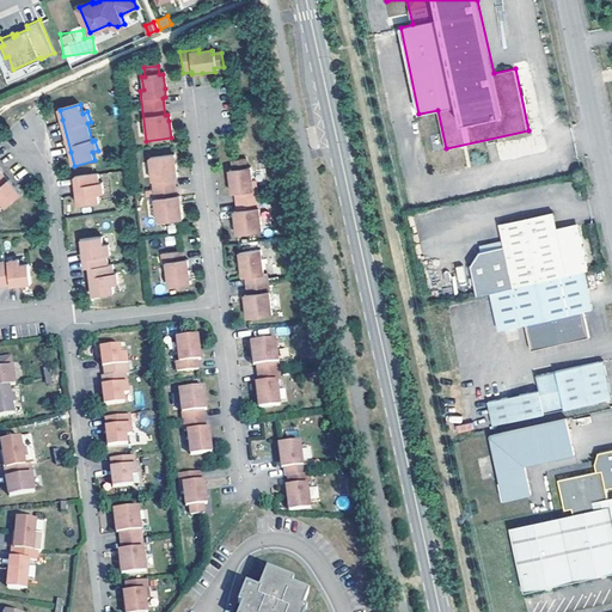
[(175,170),(173,155),(148,159),(157,224),(182,220),(179,202),(178,196),(176,197),(173,179),(176,179),(175,170)]
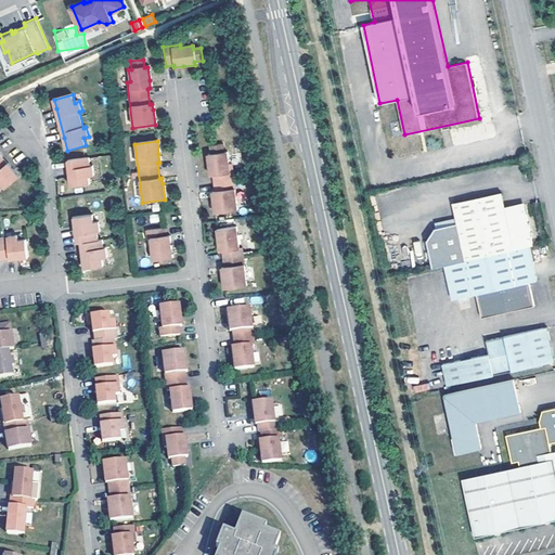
[(236,210),(230,165),(228,165),(226,153),(222,153),(221,145),(209,146),(210,155),(206,155),(208,168),(209,177),(211,177),(214,192),(211,193),(213,198),(214,214),(236,210)]
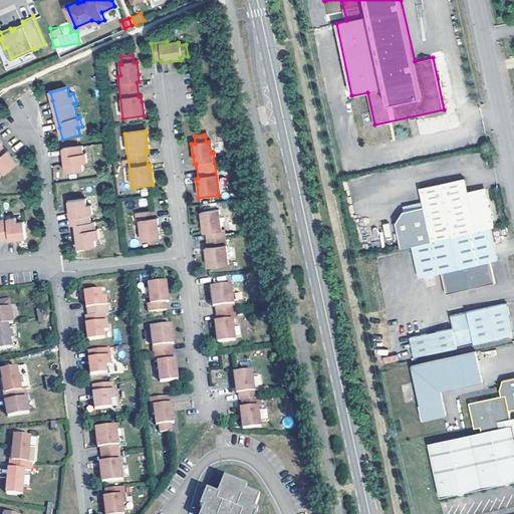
[(5,175),(19,164),(13,157),(8,151),(8,152),(3,146),(4,146),(0,141),(0,169),(1,169),(5,175)]
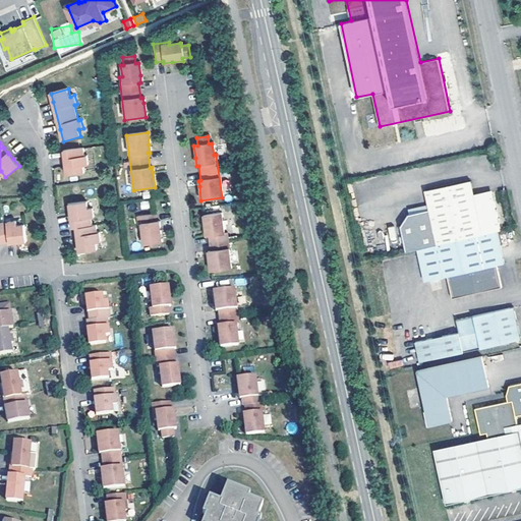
[(84,149),(64,152),(66,164),(67,176),(85,173),(84,166),(89,166),(88,156),(85,157),(84,149)]
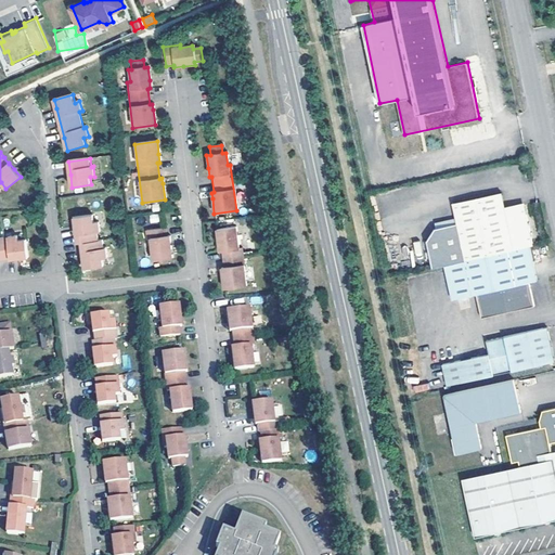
[(444,266),(529,247),(533,246),(526,208),(506,213),(505,206),(502,193),(453,203),(457,223),(435,228),(427,240),(433,268),(444,266)]
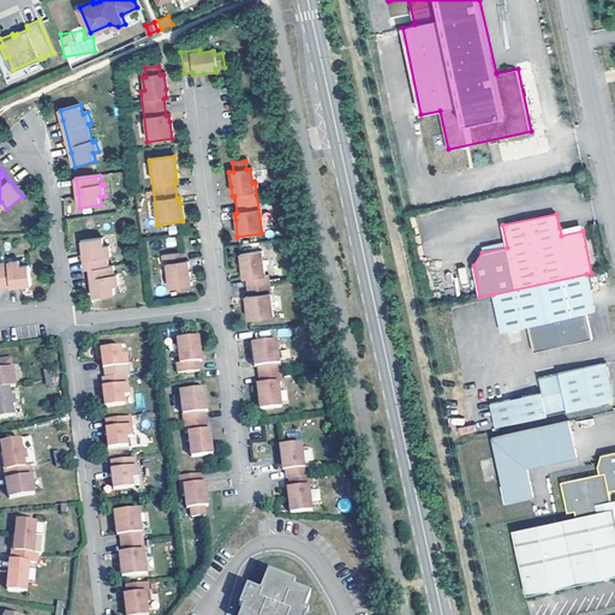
[(561,236),(583,231),(580,224),(560,228),(561,236)]
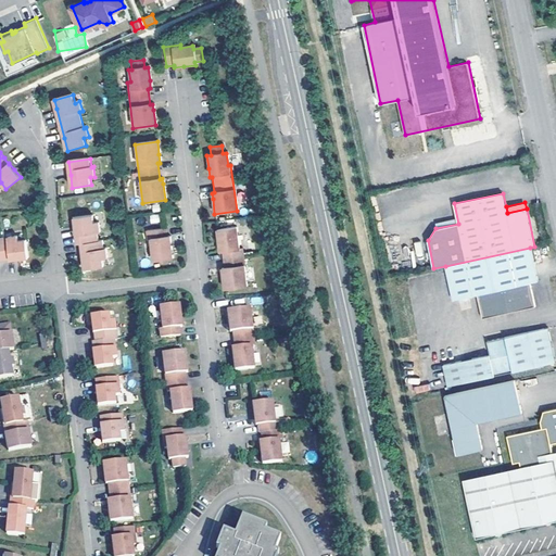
[(101,232),(100,223),(96,224),(95,216),(75,218),(76,227),(78,244),(81,243),(84,256),(85,269),(104,267),(103,258),(109,258),(108,249),(104,249),(103,241),(99,241),(99,232),(101,232)]
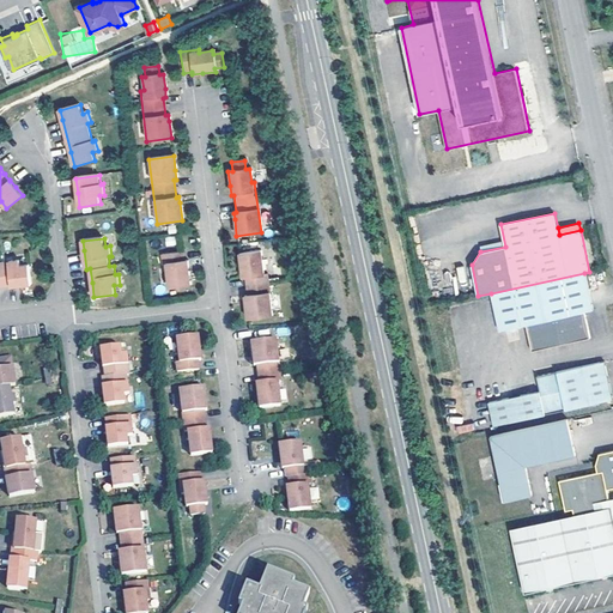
[(263,275),(260,252),(238,254),(241,267),(242,267),(243,269),(243,271),(241,271),(242,278),(246,278),(247,296),(244,296),(246,302),(247,319),(272,316),(267,284),(266,274),(263,275)]
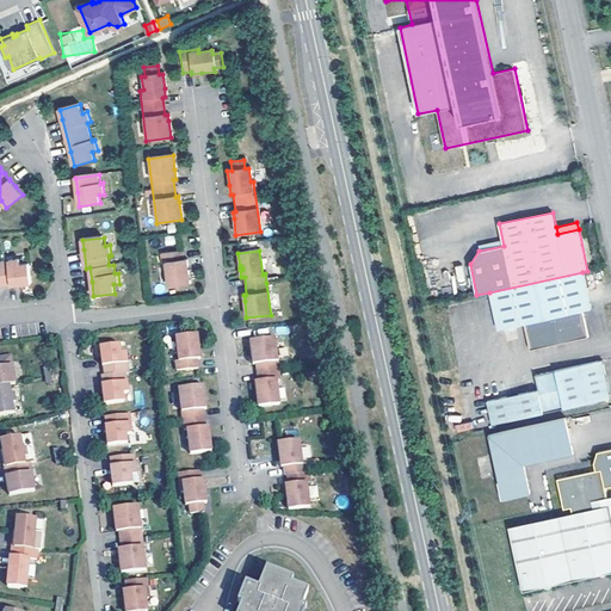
[(186,260),(184,260),(183,252),(161,254),(162,264),(166,263),(168,287),(190,284),(187,271),(186,271),(185,269),(185,267),(187,267),(186,260)]
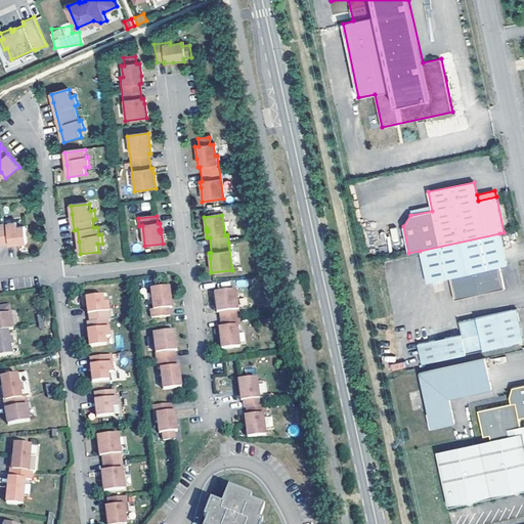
[(17,223),(8,224),(8,226),(0,226),(0,246),(10,246),(16,246),(28,244),(26,226),(17,227),(17,223)]
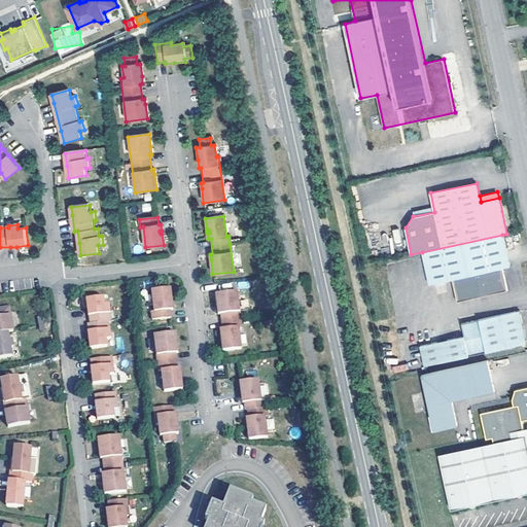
[(502,235),(422,252),(429,285),(452,280),(453,284),(456,302),(506,290),(502,269),(510,268),(502,235)]
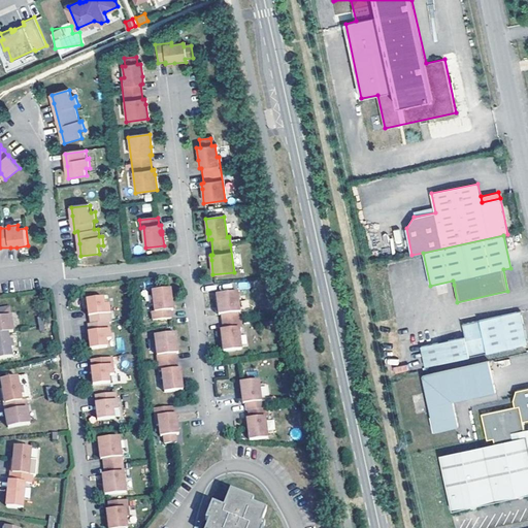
[(171,302),(169,291),(152,293),(155,314),(152,314),(153,322),(171,320),(170,311),(172,311),(171,305),(170,305),(169,304),(169,302),(171,302)]
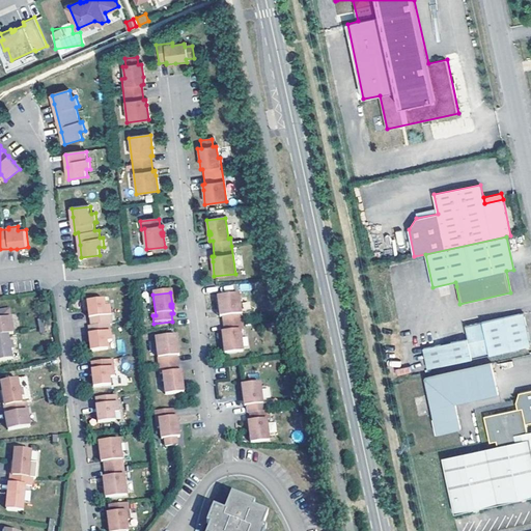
[(243,330),(238,295),(217,297),(218,309),(220,317),(222,316),(224,332),(221,333),(222,339),(224,338),(224,340),(224,341),(223,342),(224,354),(243,352),(240,331),(243,330)]
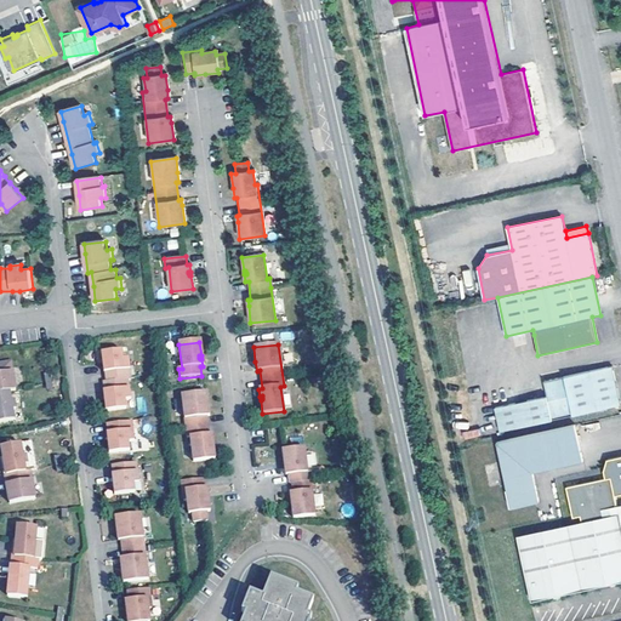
[(131,370),(130,359),(124,360),(123,351),(102,353),(103,364),(104,374),(106,374),(107,382),(103,382),(104,392),(104,398),(107,411),(127,409),(126,400),(131,399),(130,388),(127,388),(127,380),(130,380),(129,370),(131,370)]
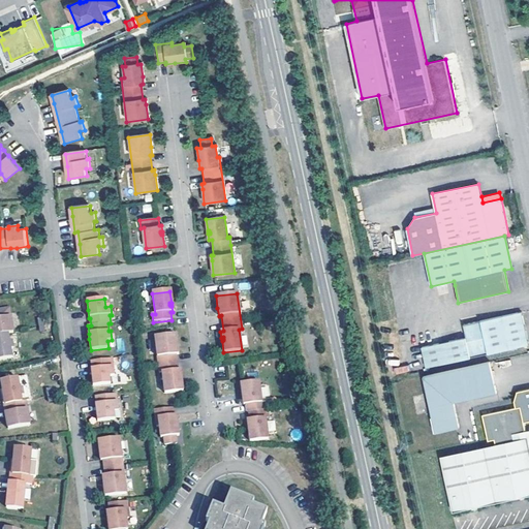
[(0,334),(8,333),(13,333),(9,308),(0,309),(0,334)]
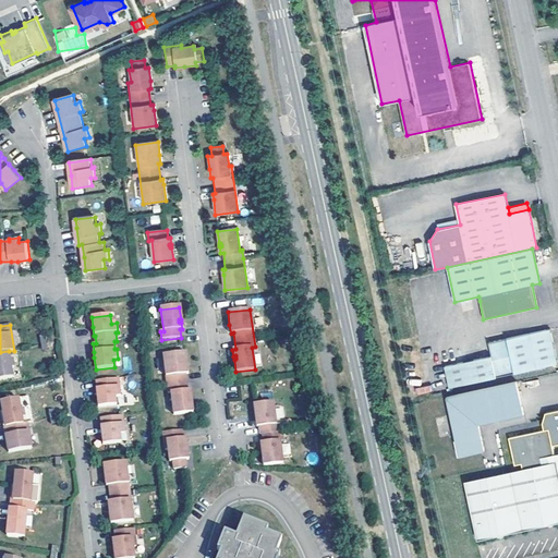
[(557,365),(550,330),(488,344),(492,358),(444,368),(449,389),(557,365)]
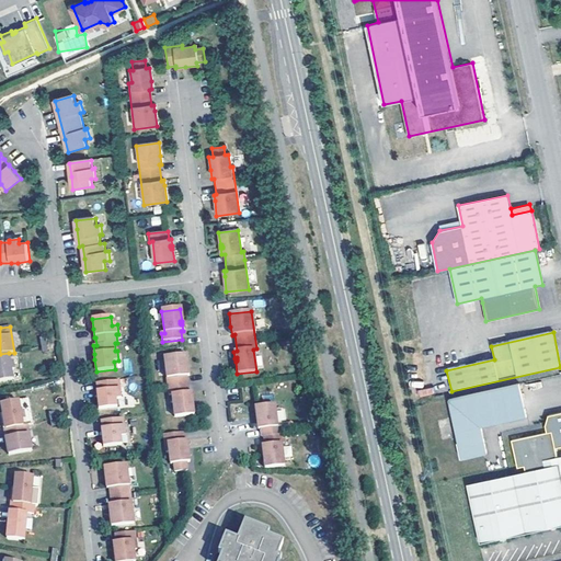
[(9,353),(0,354),(0,380),(13,378),(11,368),(14,368),(13,359),(10,359),(9,353)]
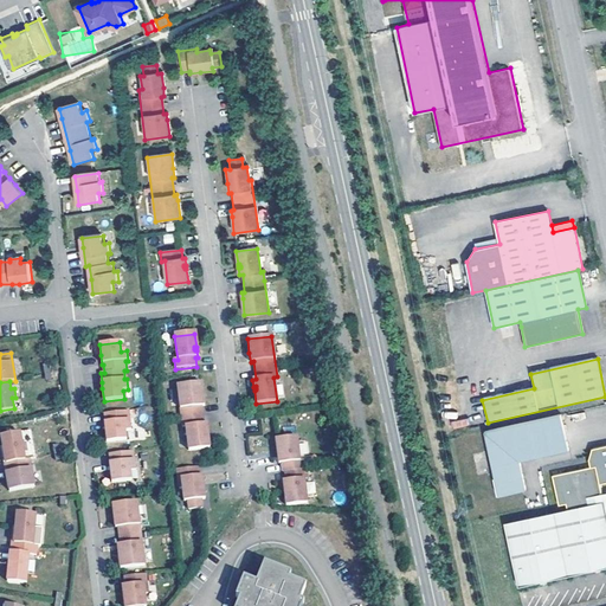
[(204,399),(201,384),(178,387),(181,418),(182,427),(186,427),(188,451),(210,449),(208,442),(207,442),(206,440),(206,438),(208,438),(206,424),(204,425),(201,407),(205,407),(204,399)]
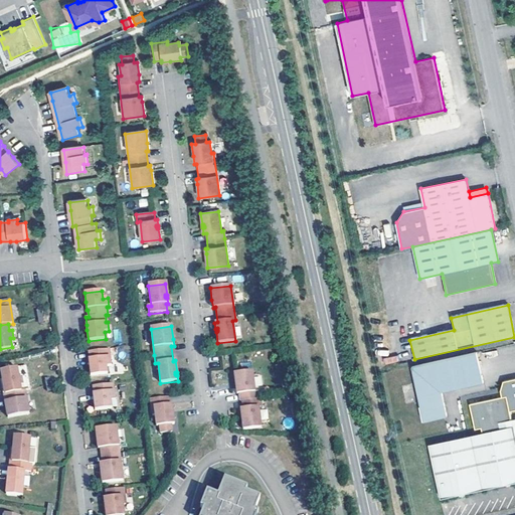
[(90,359),(90,364),(92,376),(109,374),(108,367),(112,366),(111,357),(109,357),(108,350),(89,352),(90,359)]
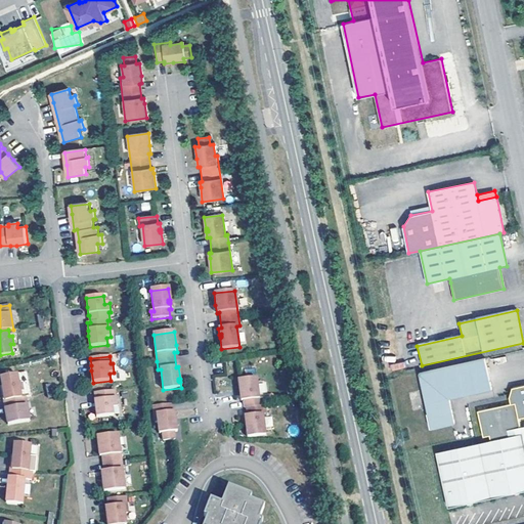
[(420,373),(431,429),(454,424),(449,398),(491,389),(485,358),(420,373)]
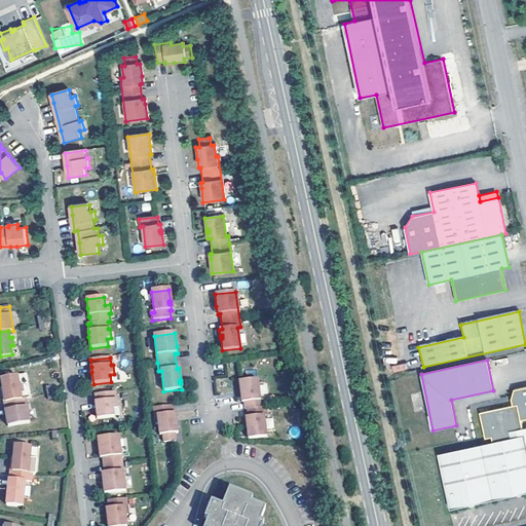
[(6,402),(23,400),(22,393),(25,392),(23,385),(20,385),(19,376),(2,379),(4,388),(6,402)]
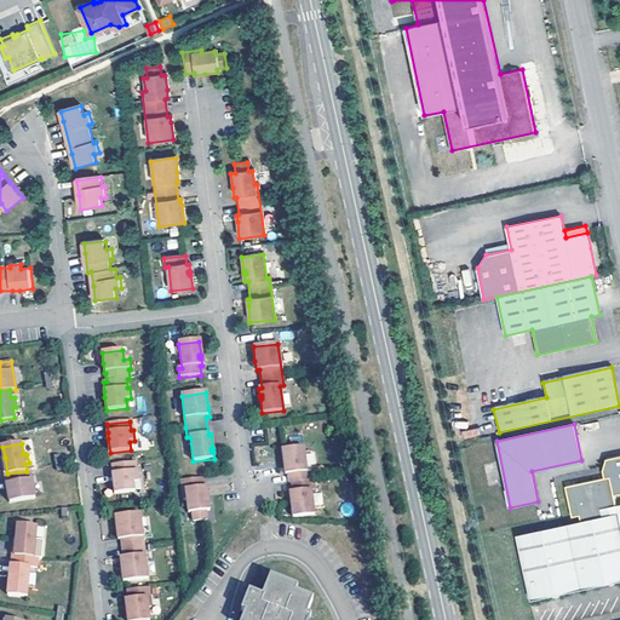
[(306,471),(303,446),(282,449),(283,463),(286,463),(286,465),(286,466),(285,468),(286,475),(288,474),(290,483),(292,483),(292,492),(290,492),(291,499),(293,499),(293,500),(293,503),(291,503),(293,517),(315,515),(311,489),(315,489),(314,480),(311,480),(310,470),(306,471)]
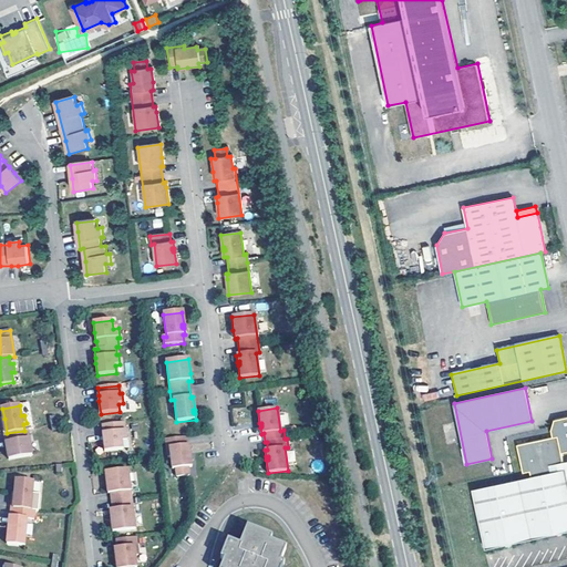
[(103,434),(103,439),(105,452),(124,450),(123,442),(127,441),(126,431),(124,431),(124,423),(103,425),(103,434)]
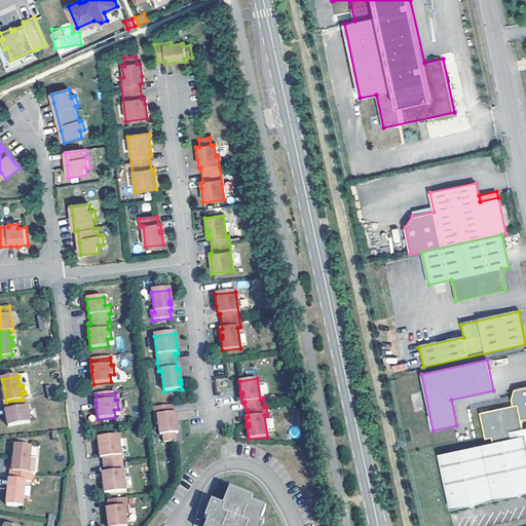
[(27,399),(23,400),(6,402),(8,411),(8,416),(9,418),(7,419),(9,427),(31,422),(27,399)]
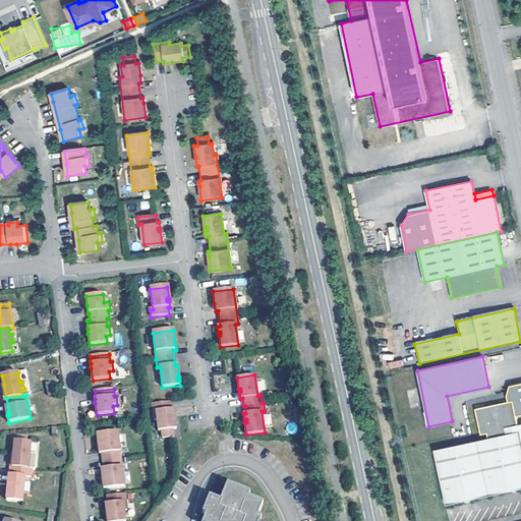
[(508,428),(518,426),(517,424),(512,401),(475,409),(480,436),(486,433),(487,438),(435,450),(446,505),(520,488),(520,442),(519,430),(508,433),(508,428)]
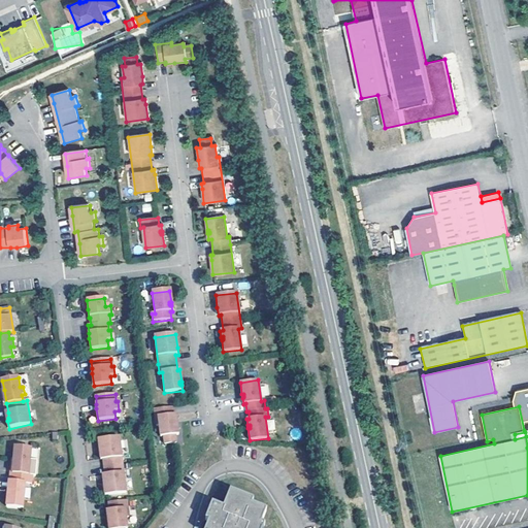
[(177,420),(176,415),(173,416),(172,407),(155,410),(157,426),(160,426),(161,437),(164,437),(165,444),(176,443),(176,435),(179,435),(177,420)]
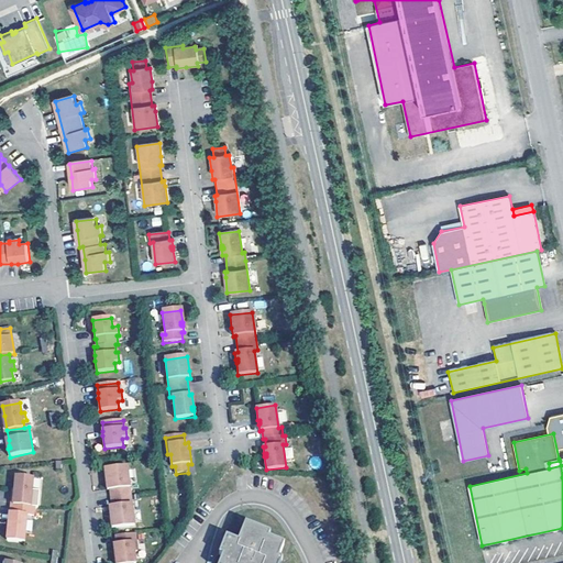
[(128,466),(106,470),(107,482),(108,490),(111,490),(112,507),(110,507),(111,512),(113,529),(135,526),(132,496),(128,466)]
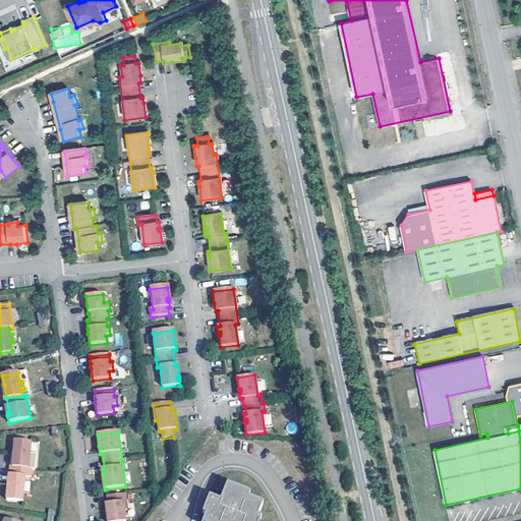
[(13,467),(33,469),(36,469),(38,453),(31,453),(32,442),(15,440),(14,454),(14,456),(13,467)]
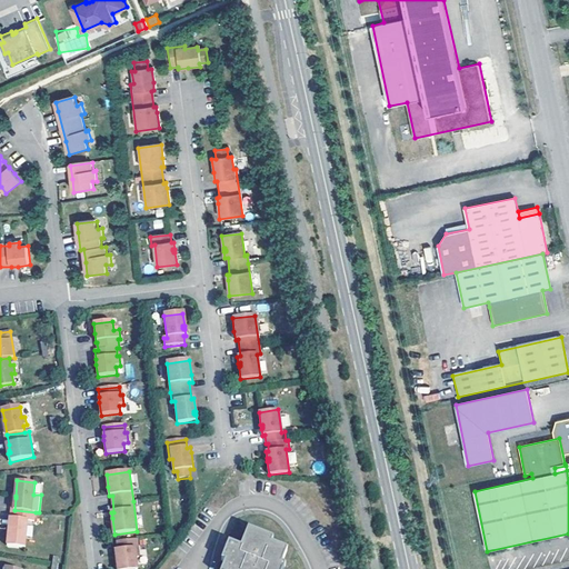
[(35,521),(36,512),(15,510),(12,526),(12,528),(9,528),(7,546),(25,547),(28,520),(35,521)]
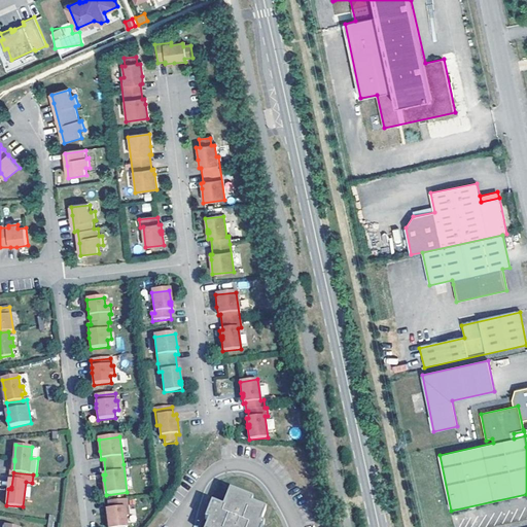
[(262,526),(264,524),(260,522),(266,510),(251,503),(252,499),(230,491),(222,507),(211,503),(206,519),(209,521),(206,526),(262,526)]
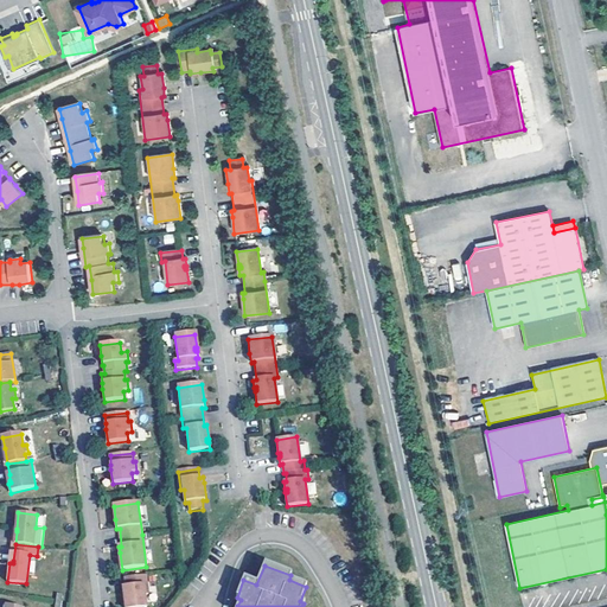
[(149,594),(147,575),(126,579),(127,587),(123,587),(125,594),(126,606),(147,606),(146,595),(149,594)]
